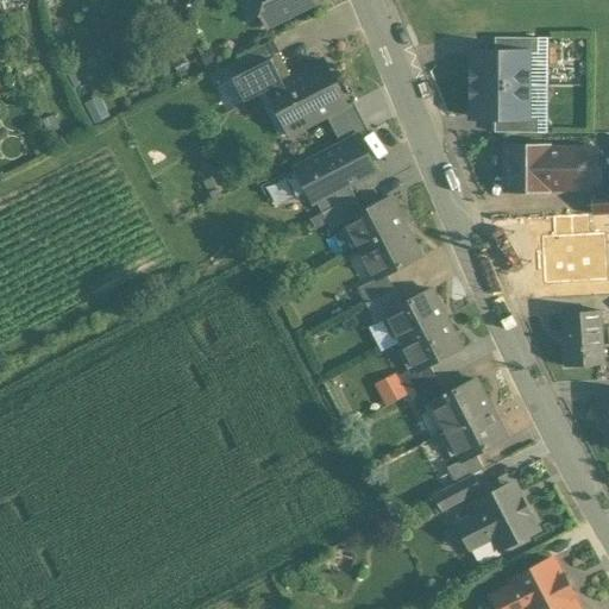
[(253,0),(268,26),(319,0),(318,0),(253,0)]
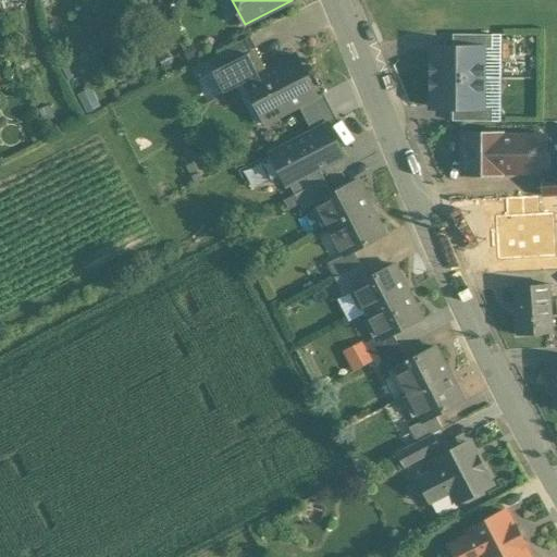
[(492,35),(453,34),(453,47),(483,47),(483,49),(492,49),(492,35)]
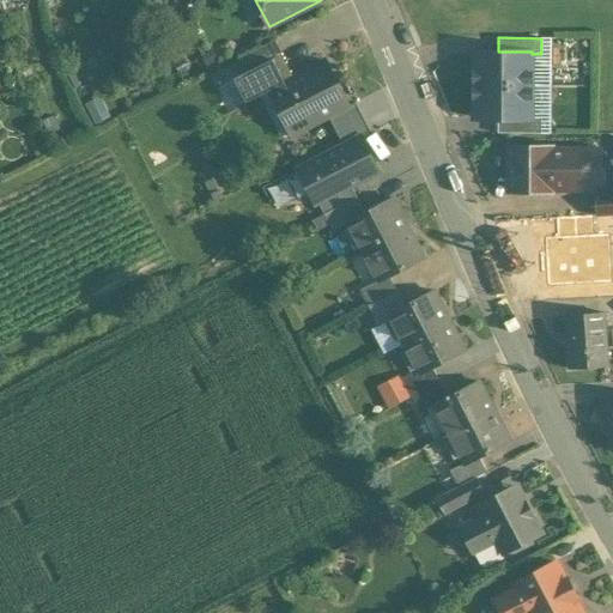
[(273,41),(240,59),(259,97),(269,92),(268,91),(292,78),(273,41)]
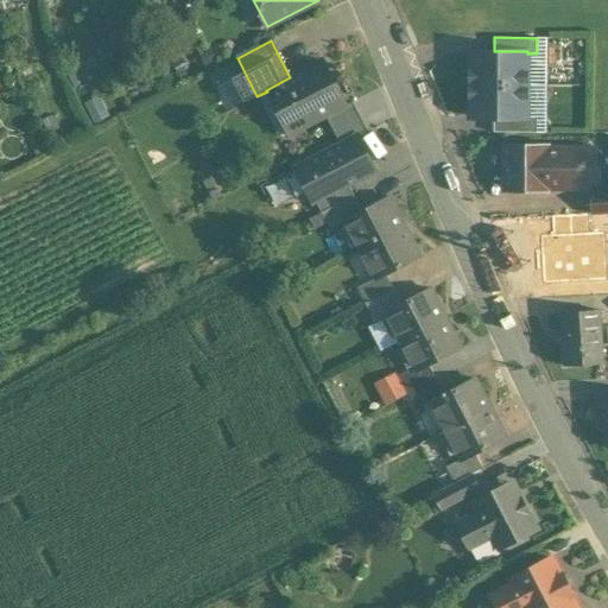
[(494,51),(477,51),(477,68),(470,68),(470,84),(527,84),(544,84),(544,54),(537,54),(527,54),(527,51),(494,51)]
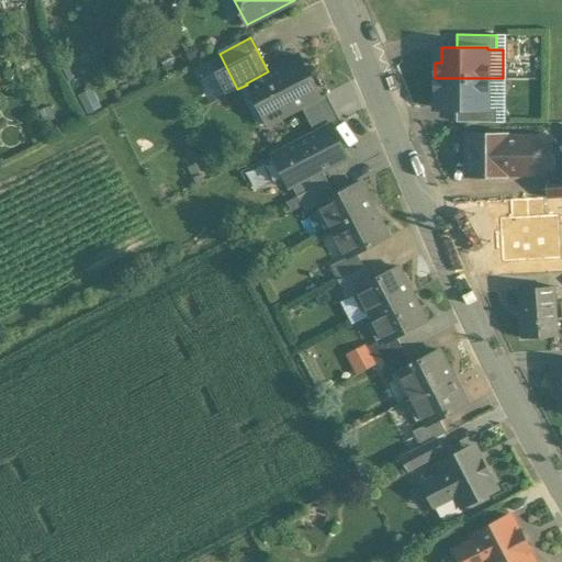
[(268,71),(246,83),(247,85),(267,125),(321,98),(299,56),(268,71)]
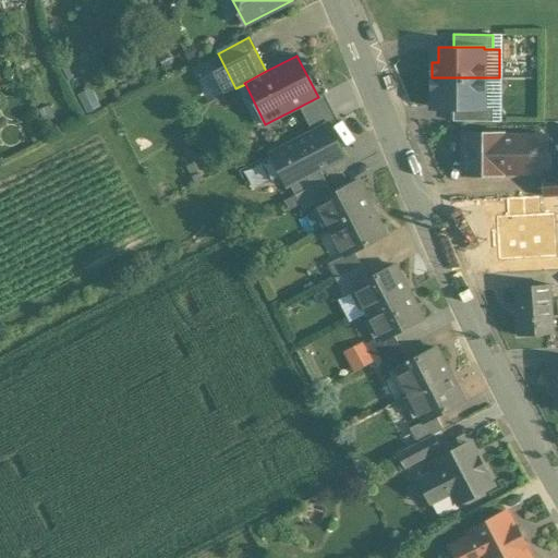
[(484,77),(432,77),(431,94),(437,94),(437,108),(453,108),(484,108),(484,107),(484,77)]
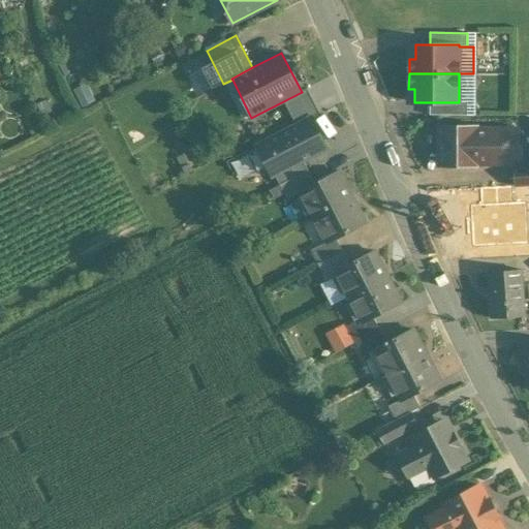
[(459,102),(430,102),(429,115),(466,115),(467,101),(459,101),(459,102)]
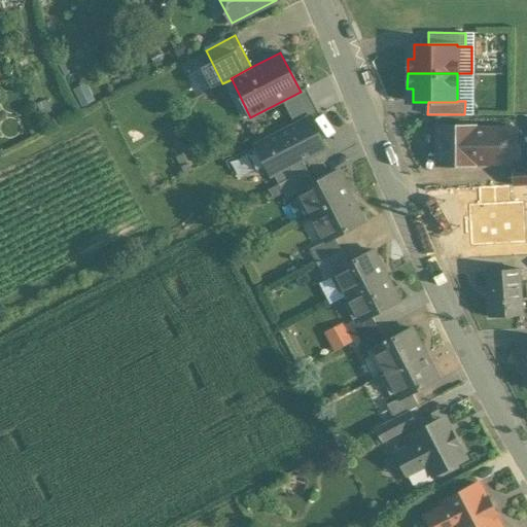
[(311,117),(256,145),(257,147),(248,152),(257,171),(267,166),(272,175),(302,160),(325,147),(311,117)]
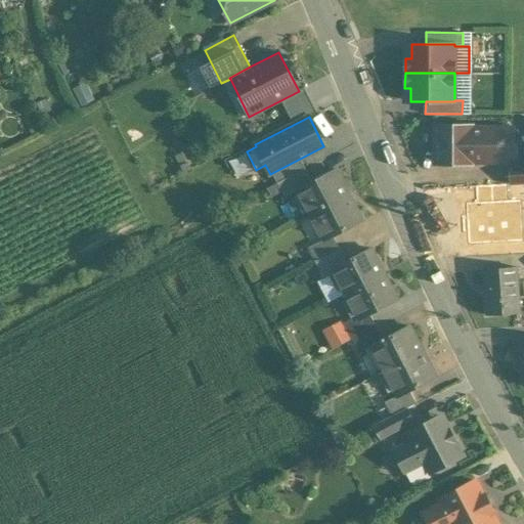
[(513,129),(472,128),(472,126),(435,126),(435,163),(472,163),(472,161),(513,161),(513,129)]
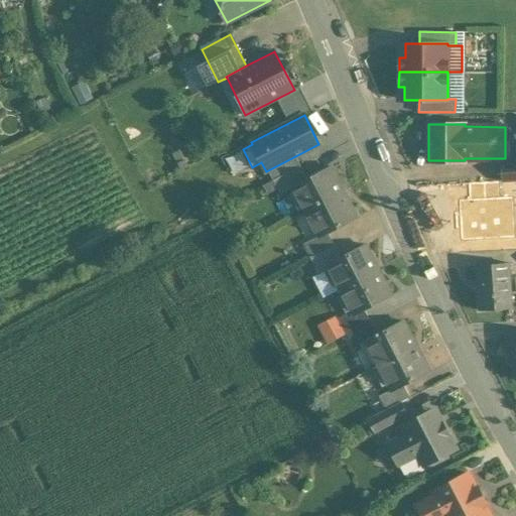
[(295,156),(268,170),(273,180),(301,166),(295,156)]
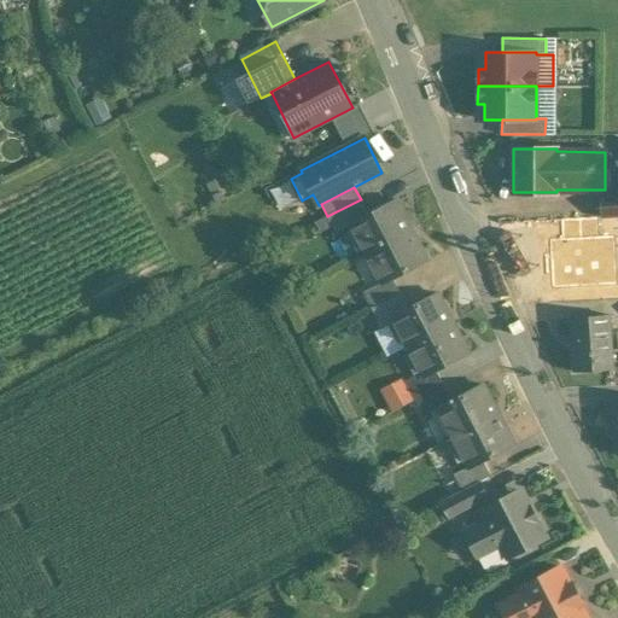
[(617,197),(600,198),(601,216),(617,215),(617,197)]
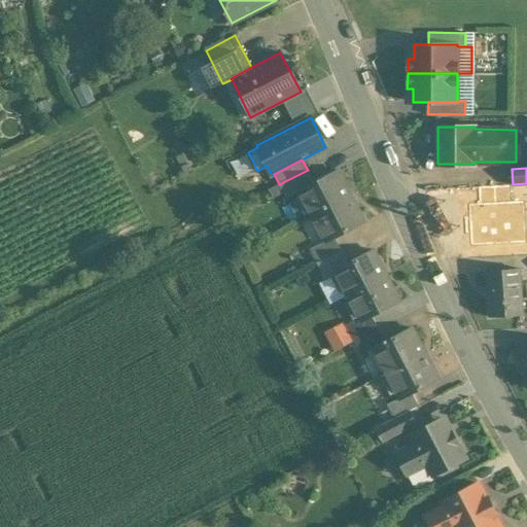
[(308,170),(279,184),(287,199),(300,191),(300,190),(314,183),(308,170)]
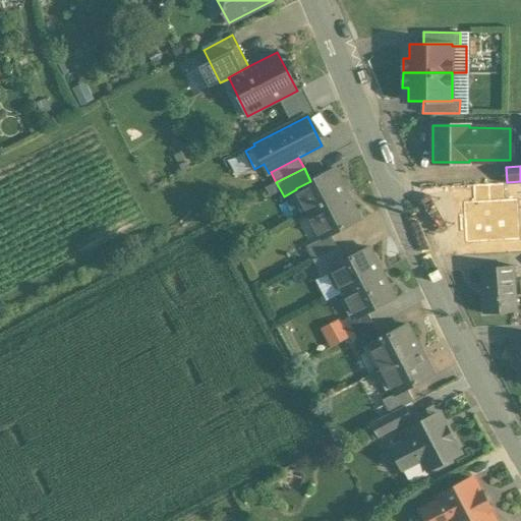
[(310,181),(296,188),(296,189),(309,214),(348,194),(335,169),(310,181)]
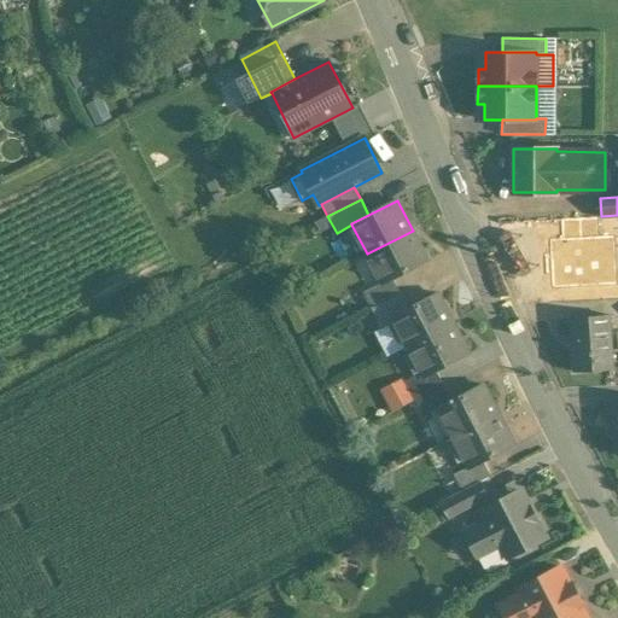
[(413,231),(367,254),(382,283),(383,284),(394,279),(427,261),(413,231)]
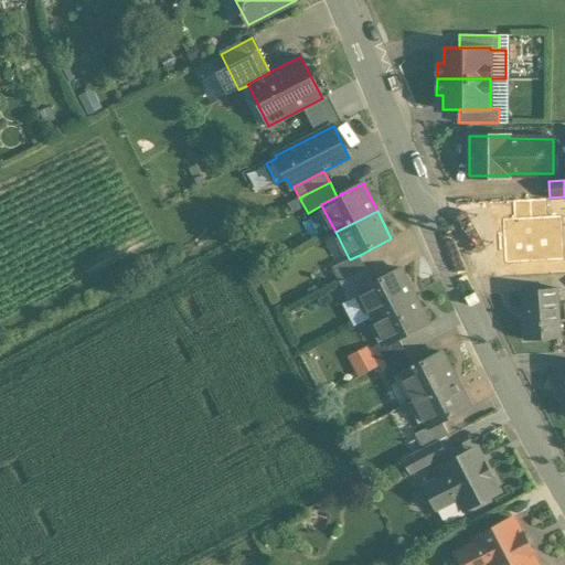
[(562,217),(503,221),(507,264),(564,260),(562,217)]
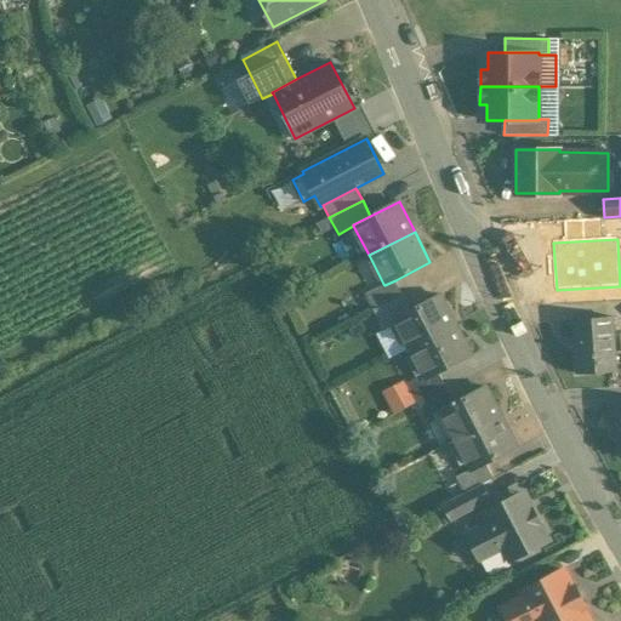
[(383,284),(366,294),(374,311),(403,295),(396,280),(385,285),(383,284)]
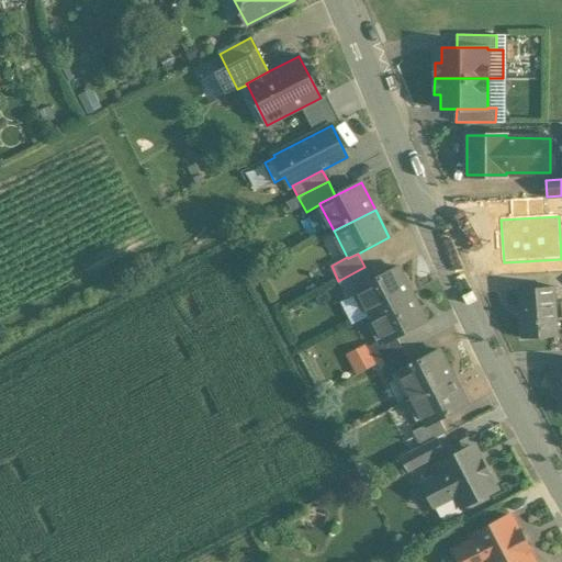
[(364,267),(338,281),(347,299),(359,293),(357,288),(371,281),(364,267)]
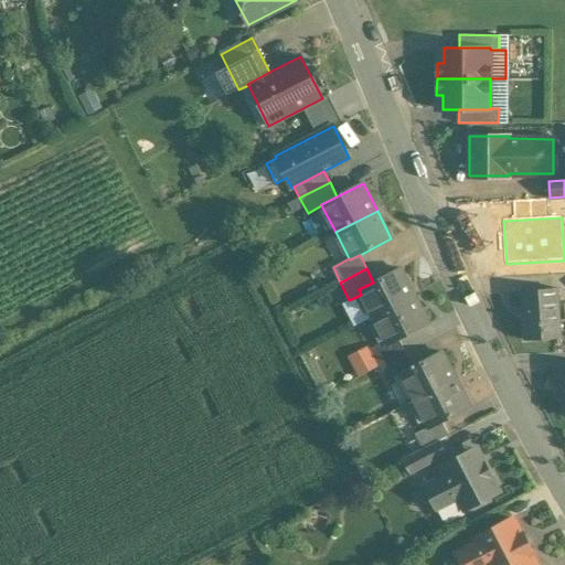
[(373,283),(359,289),(361,295),(373,317),(415,296),(401,268),(373,283)]
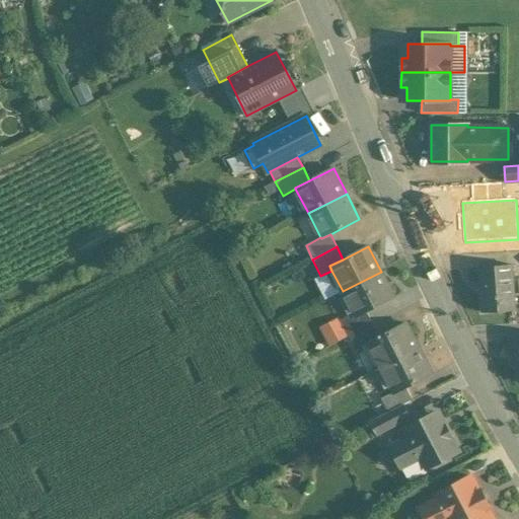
[(511,265),(478,268),(482,312),(515,309),(511,265)]
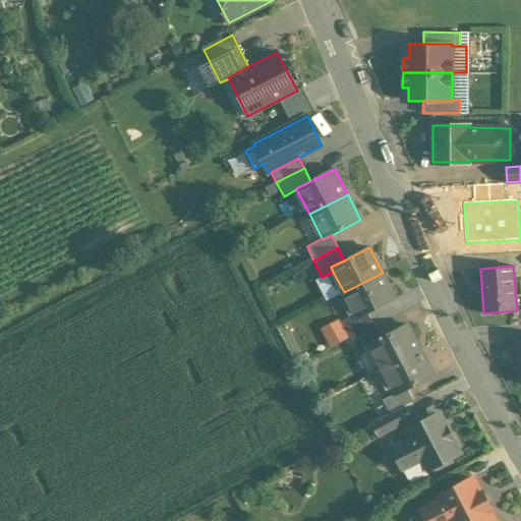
[(383,273),(344,292),(355,313),(357,317),(367,312),(396,298),(383,273)]
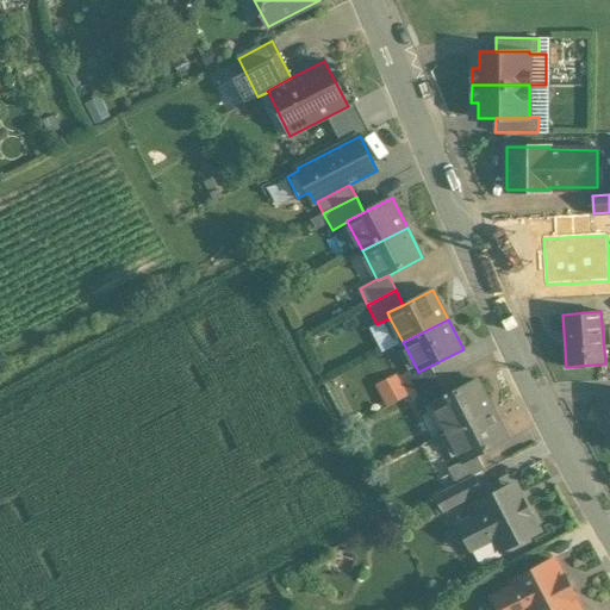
[(430,366),(418,372),(416,367),(400,375),(411,394),(439,380),(430,366)]
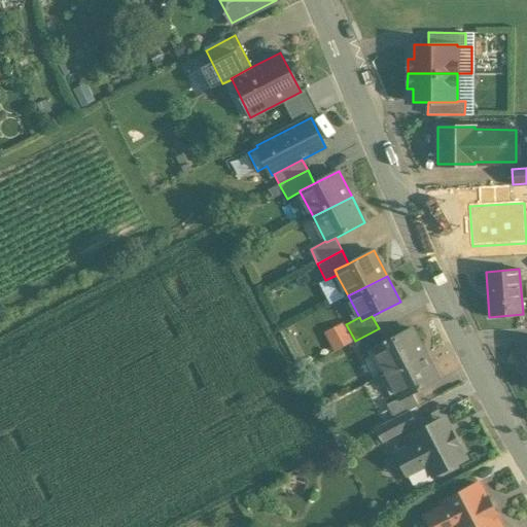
[(379,328),(355,341),(362,355),(374,349),(374,348),(385,342),(379,328)]
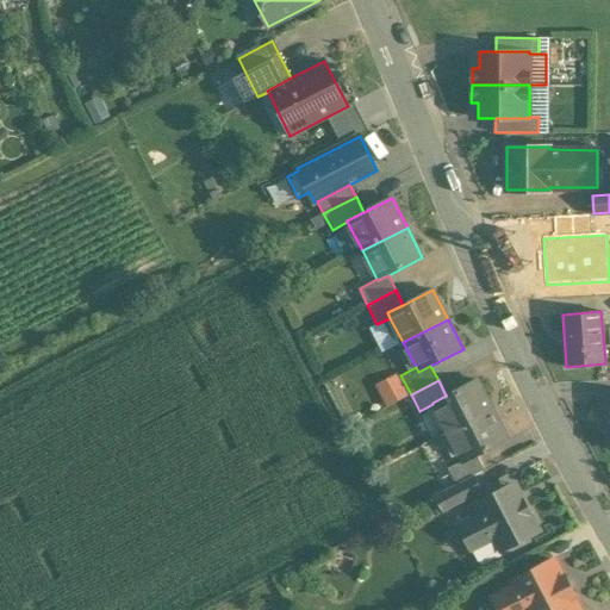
[(446,396),(433,403),(433,404),(448,433),(492,409),(477,380),(446,396)]
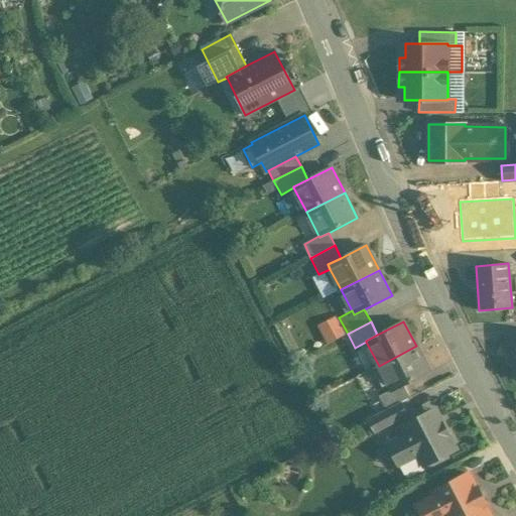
[(515,334),(505,335),(506,362),(513,361),(514,379),(515,378),(515,334)]
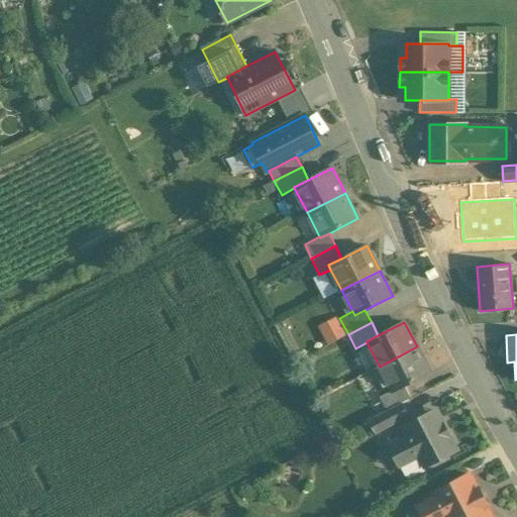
[(417,346),(380,367),(392,391),(392,392),(404,386),(430,372),(417,346)]
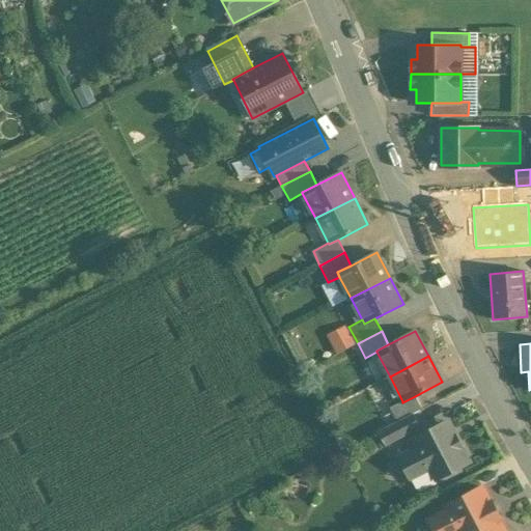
[(415,396),(402,402),(402,401),(390,408),(397,421),(412,414),(421,409),(415,396)]
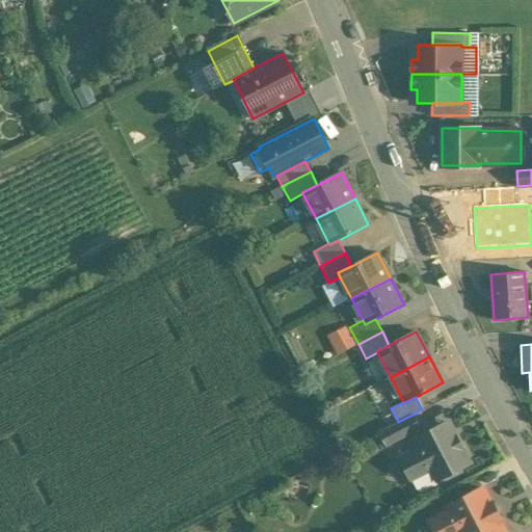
[(398,422),(379,431),(388,447),(421,429),(413,415),(398,422)]
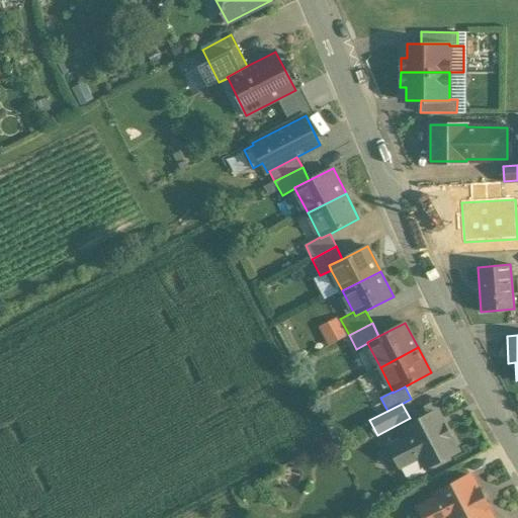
[(432,413),(404,428),(408,436),(390,446),(401,467),(408,481),(426,471),(424,467),(457,450),(450,436),(445,425),(440,428),(432,413)]
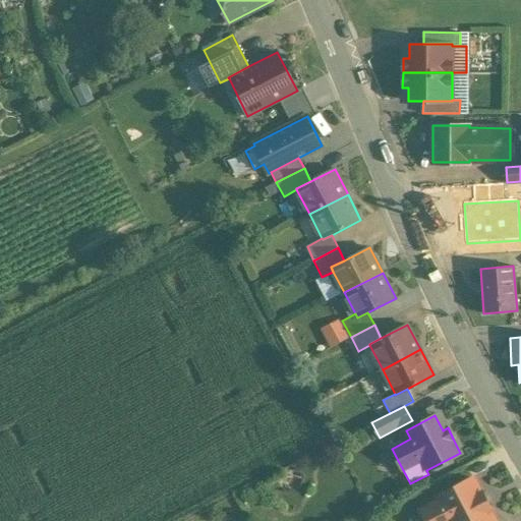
[(473,478),(438,497),(440,501),(421,511),(425,520),(495,520),(488,509),(490,508),(482,491),(480,493),(473,478)]
